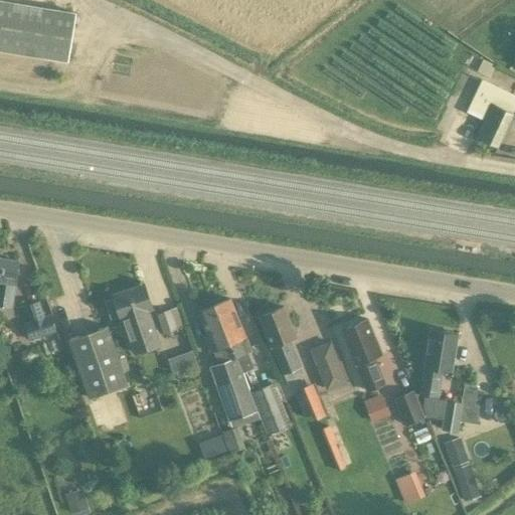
[(0,0),(0,50),(68,61),(76,11),(6,0),(0,0)]
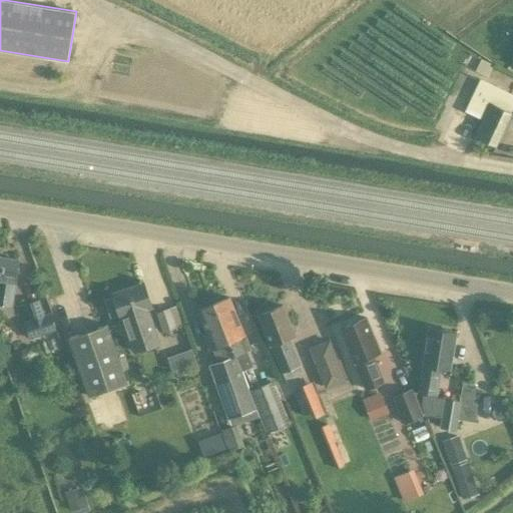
[(488,76),(494,65),(481,59),(476,70),(488,76)]
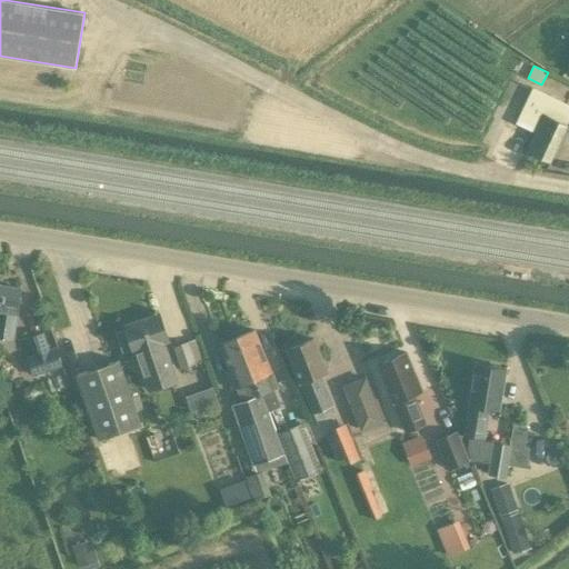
[(531,89),(515,123),(532,132),(525,149),(523,151),(548,162),(567,125),(546,115),(553,99),(531,89)]
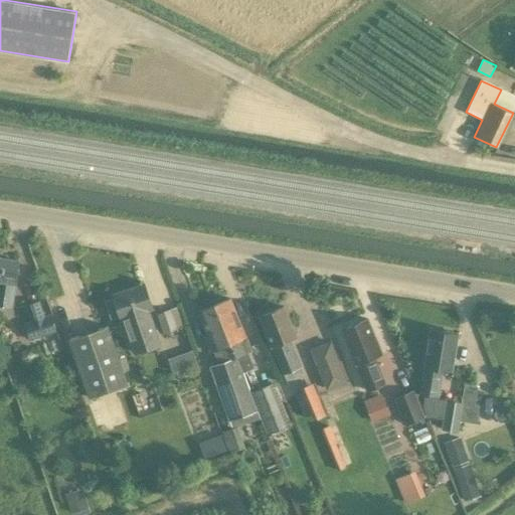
[(0,306),(13,308),(16,283),(14,283),(18,262),(0,258),(0,306)]
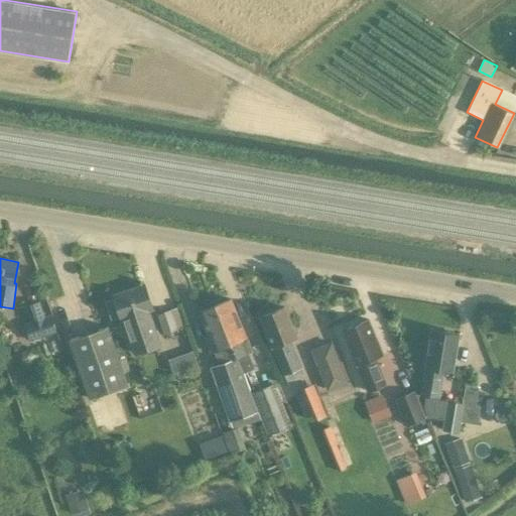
[(114,298),(106,301),(112,318),(120,315),(122,319),(123,319),(135,353),(153,346),(150,338),(157,336),(148,310),(152,309),(143,283),(113,294),(114,298)]
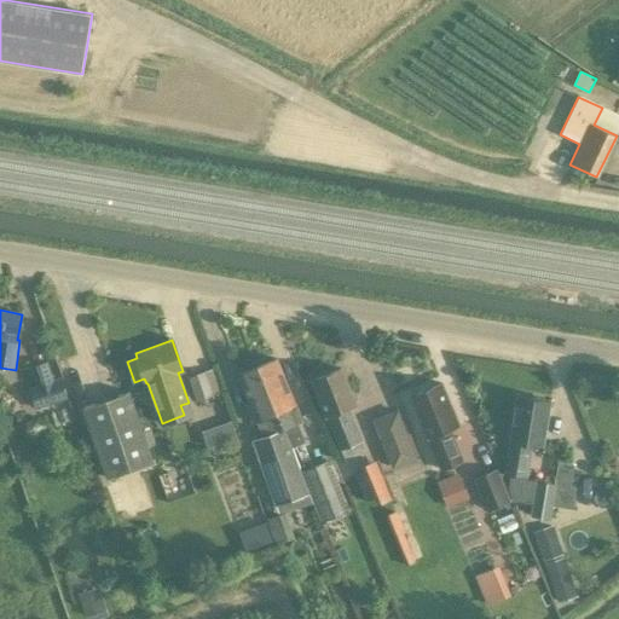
[(276,359),(258,366),(289,447),(290,446),(304,441),(289,408),(295,405),(276,359)]
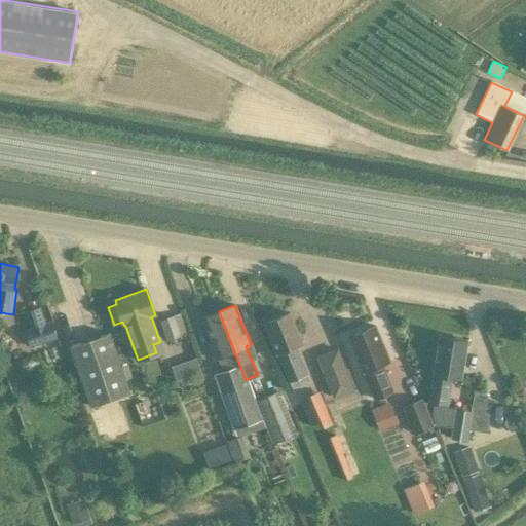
[(34,309),(25,312),(31,329),(26,331),(30,346),(57,338),(51,322),(39,326),(34,309)]
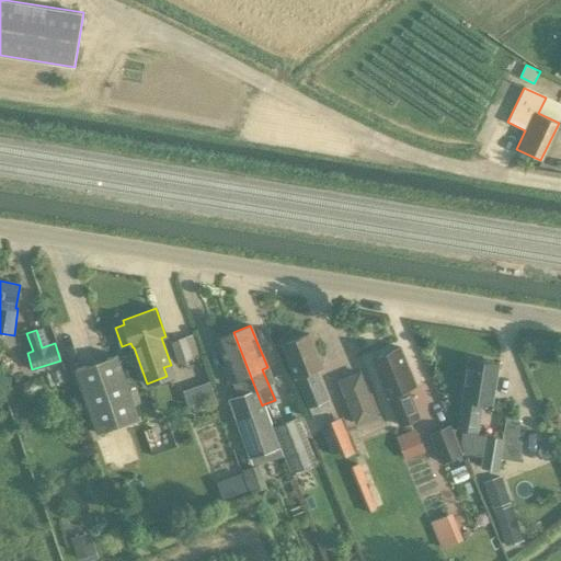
[(262,405),(233,332),(216,340),(227,366),(222,367),(228,382),(232,381),(239,398),(229,402),(248,456),(279,446),(275,435),(263,404),(262,405)]
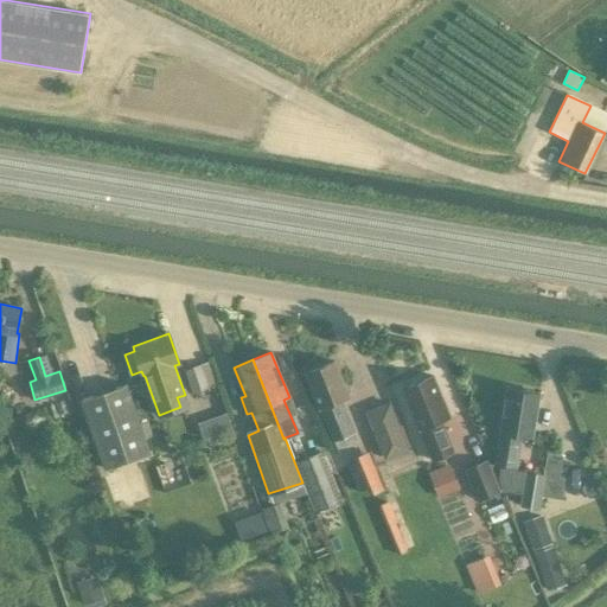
[(319,408),(321,407),(333,440),(353,432),(340,400),(349,396),(334,362),(305,372),(319,408)]
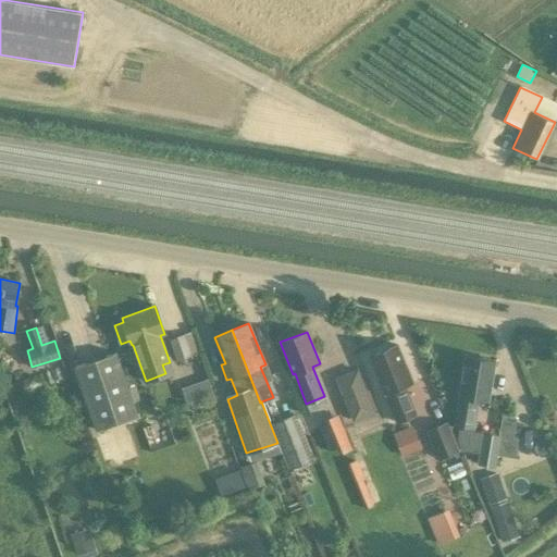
[(192,355),(185,334),(170,339),(176,361),(192,355)]
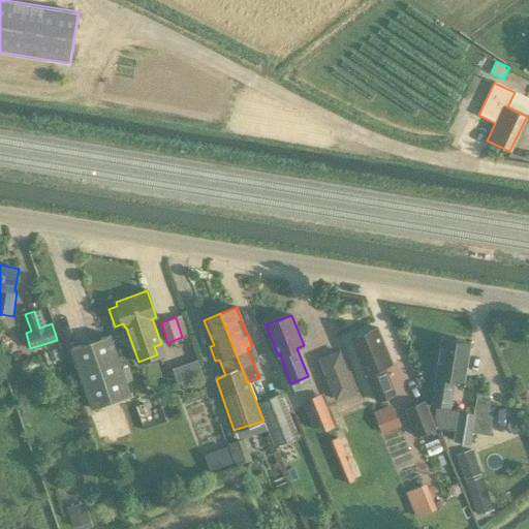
[(377,329),(351,339),(366,374),(377,401),(396,394),(384,366),(392,363),(377,329)]
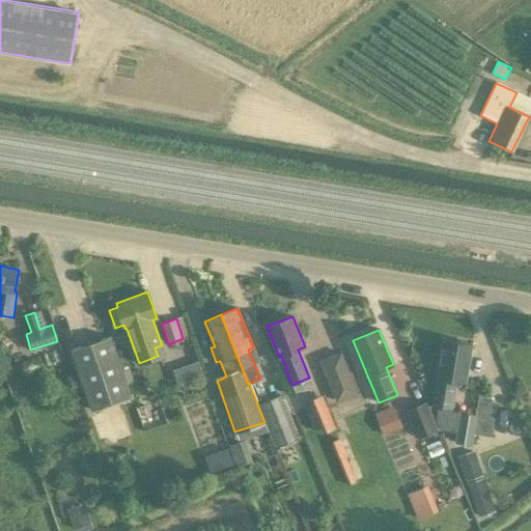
[(131,397),(110,336),(71,350),(91,411),(131,397)]
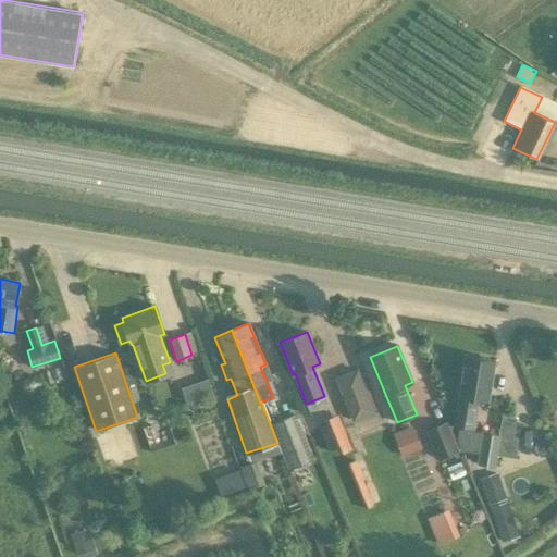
[(465,356),(458,396),(454,428),(460,429),(472,430),(478,399),(480,399),(489,400),(495,361),(465,356)]
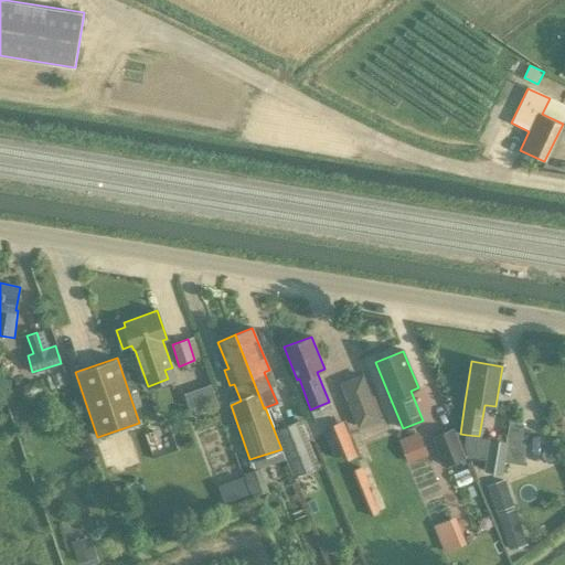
[(363,374),(340,383),(358,428),(381,418),(363,374)]
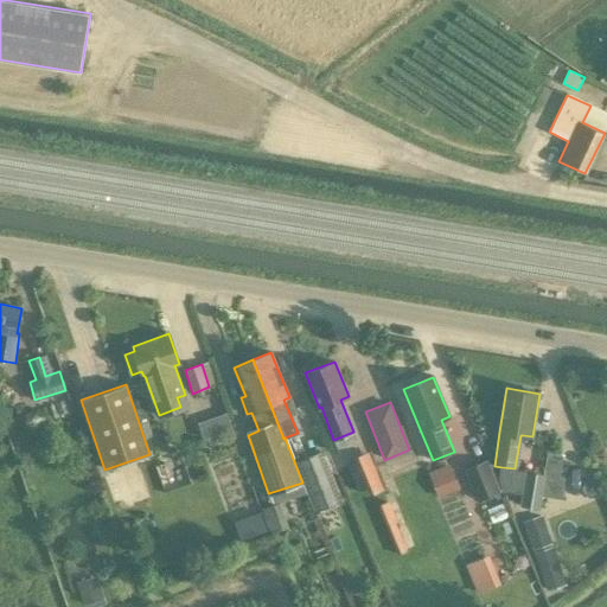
[(197,421),(203,438),(232,427),(227,410),(197,421)]
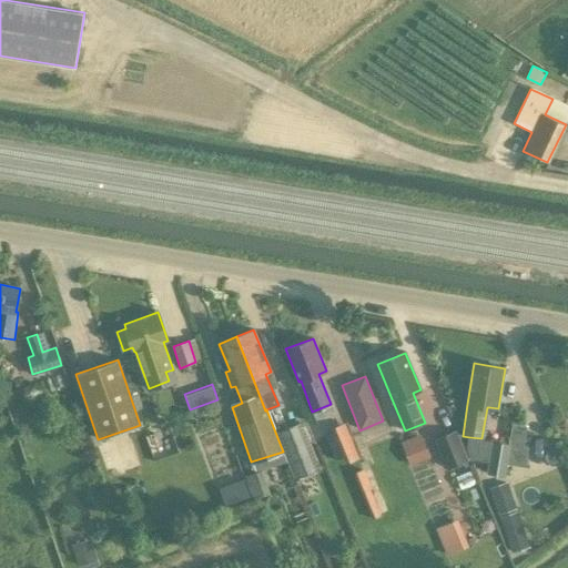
[(336,416),(332,406),(313,413),(317,424),(336,416)]
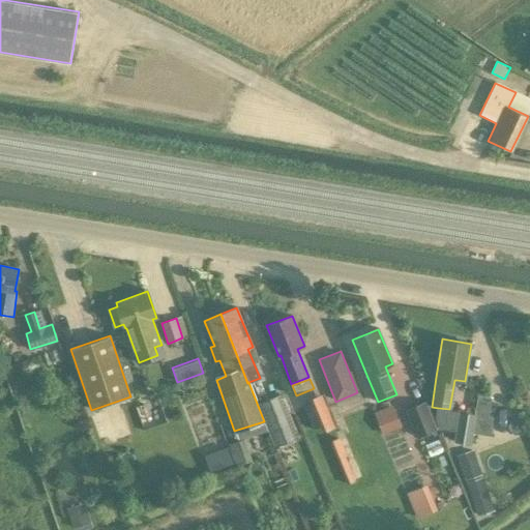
[(282,393),(258,403),(274,447),(299,436),(282,393)]
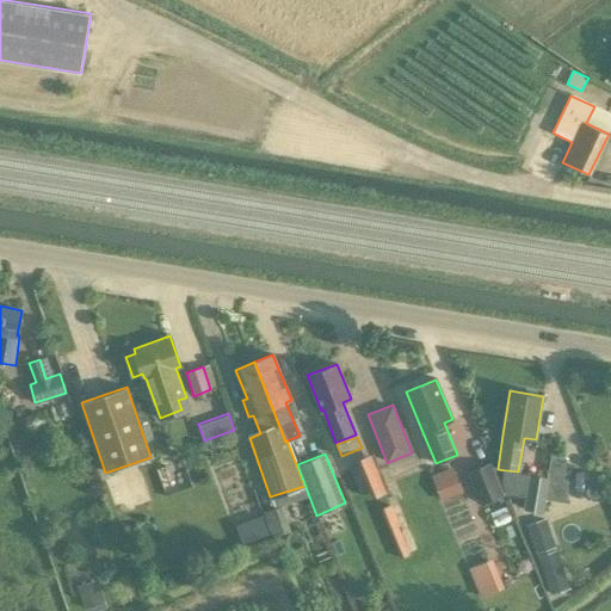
[(372,498),(387,492),(371,455),(358,461),(359,466),(351,469),(362,495),(370,492),(372,498)]
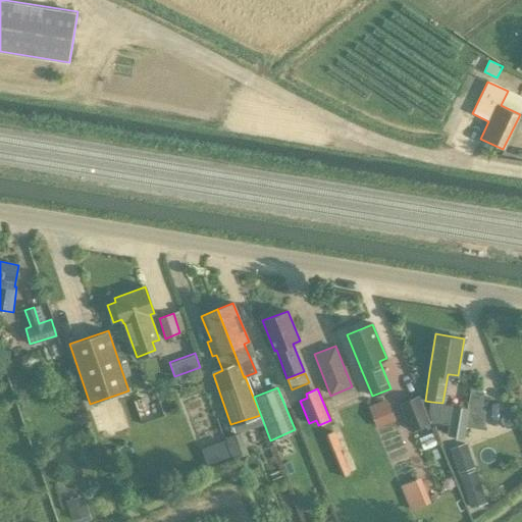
[(483,392),(471,389),(469,407),(466,425),(481,428),(484,410),(480,410),(483,392)]
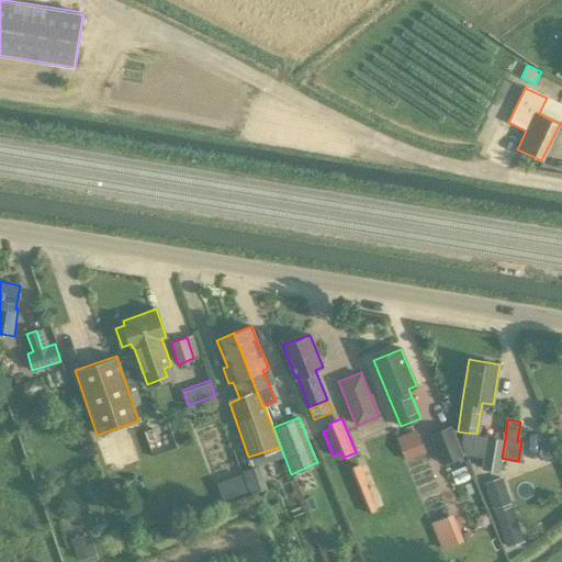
[(429,434),(441,464),(463,456),(451,425),(429,434)]
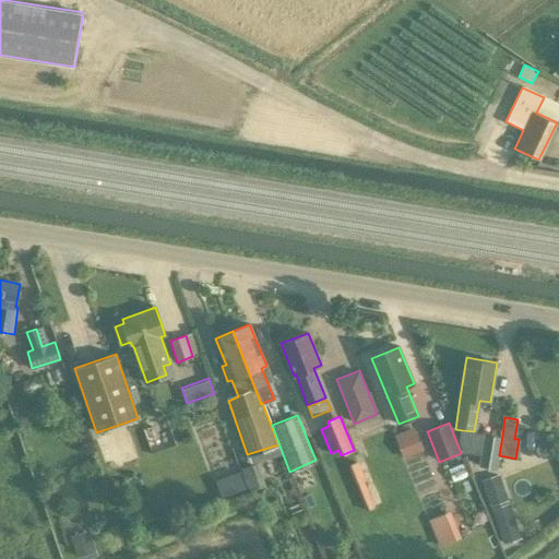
[(424,451),(414,427),(394,435),(404,459),(424,451)]
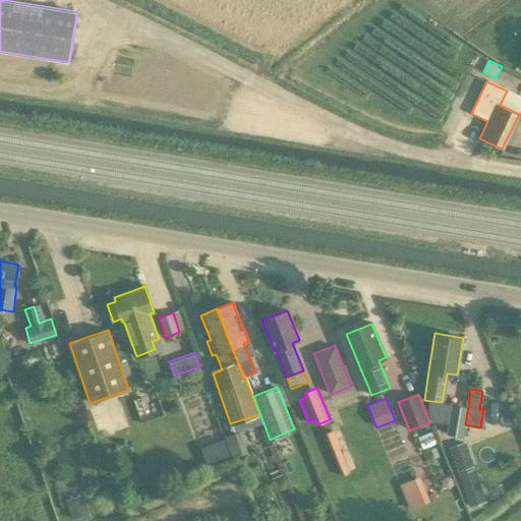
[(442,402),(430,401),(428,411),(432,421),(449,423),(447,433),(463,437),(465,424),(468,406),(442,402)]
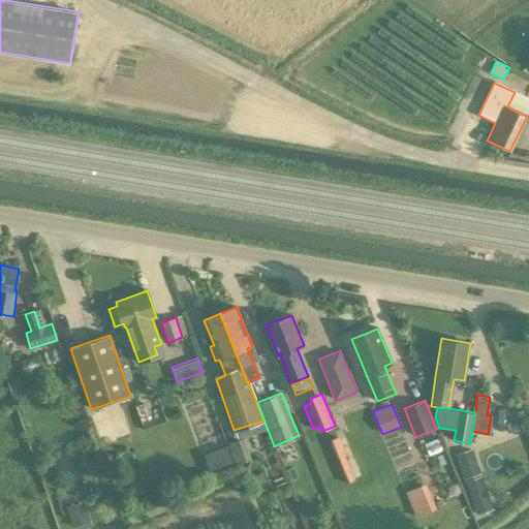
[(339,436),(330,440),(347,484),(354,480),(342,450),(344,449),(339,436)]
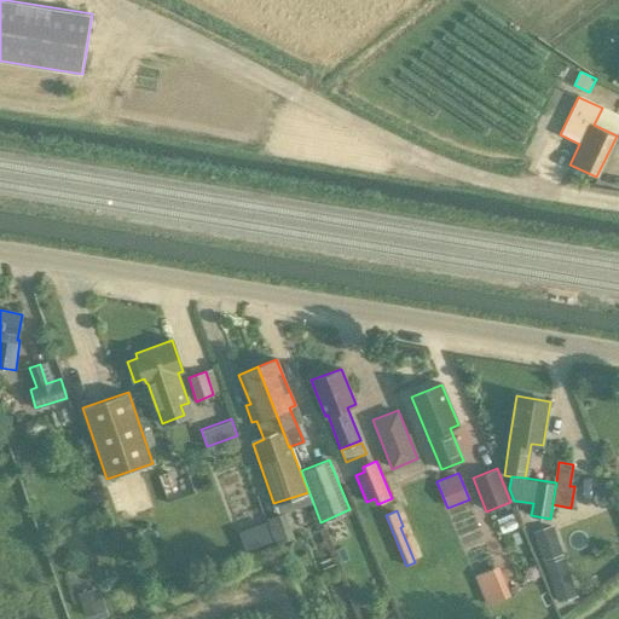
[(249,521),(253,547),(293,541),(289,515),(249,521)]
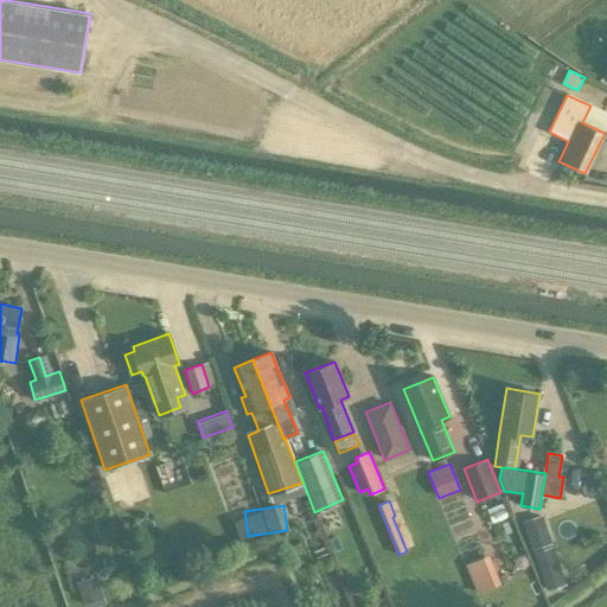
[(523,522),(532,550),(551,543),(542,515),(523,522)]
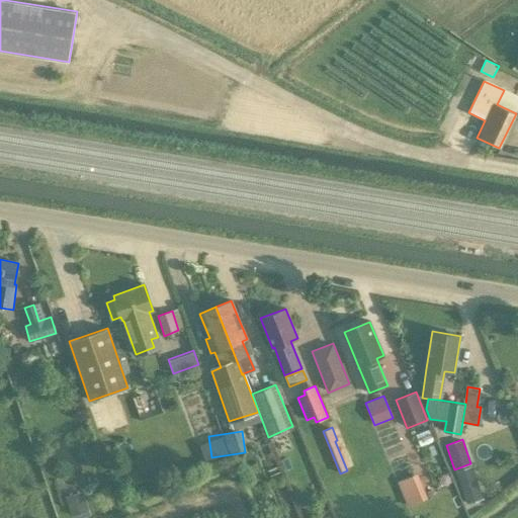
[(483,498),(471,465),(455,471),(466,503),(483,498)]
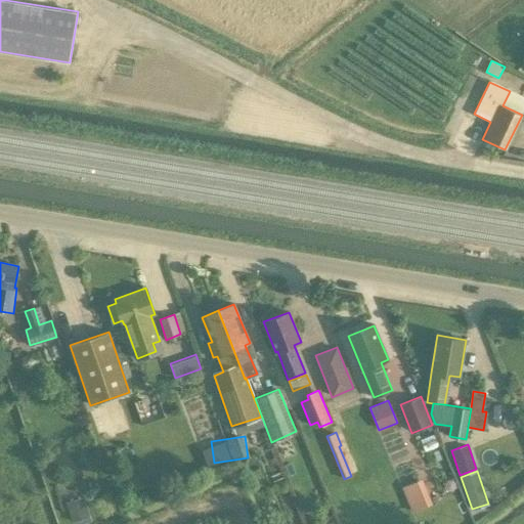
[(72,522),(89,517),(83,497),(66,503),(72,522)]
